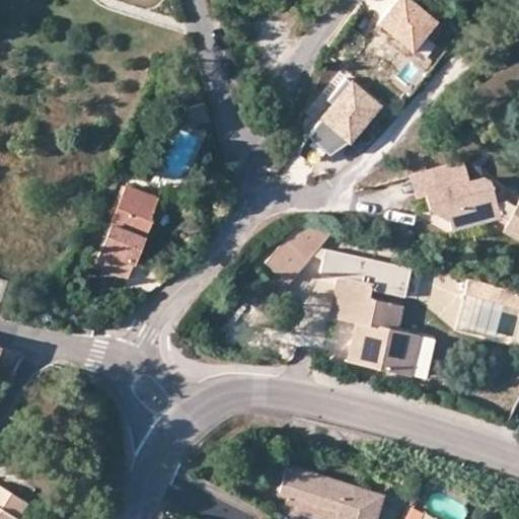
[(440,18),(416,0),(395,0),(377,23),(411,54),(440,18)]
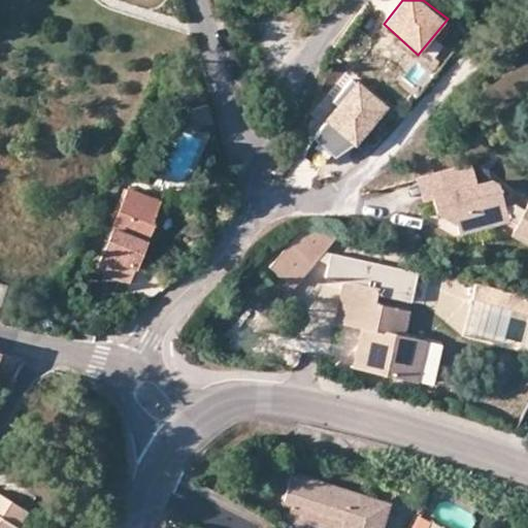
[(378,109),(348,88),(301,154),(331,172),(378,109)]
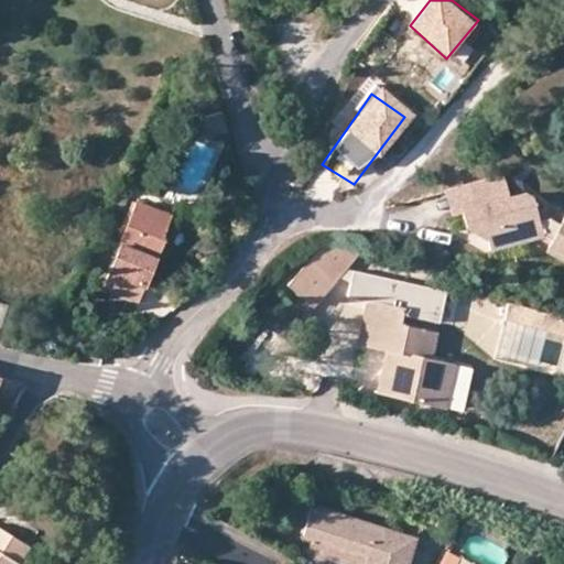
[(238,137),(232,118),(219,122),(210,119),(204,133),(223,142),(238,137)]
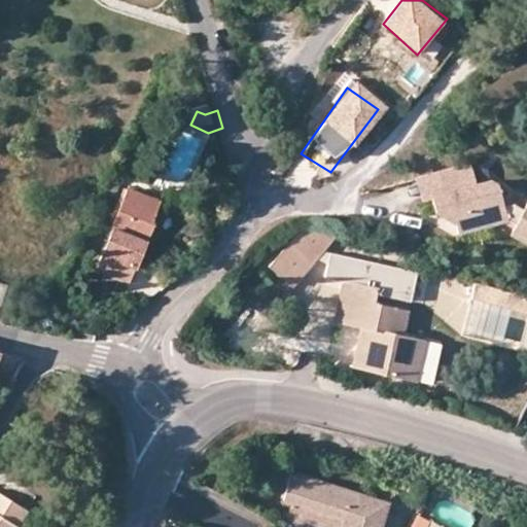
[(440,191),(428,195),(432,210),(453,222),(456,231),(510,218),(515,221),(511,231),(526,239),(526,202),(524,207),(514,203),(503,204),(497,182),(489,178),(473,181),(468,163),(433,172),(440,191)]
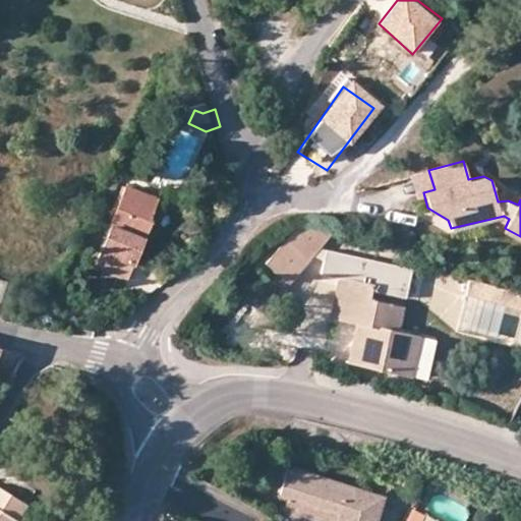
[(428,170),(409,175),(414,194),(423,192),(435,189),(428,170)]
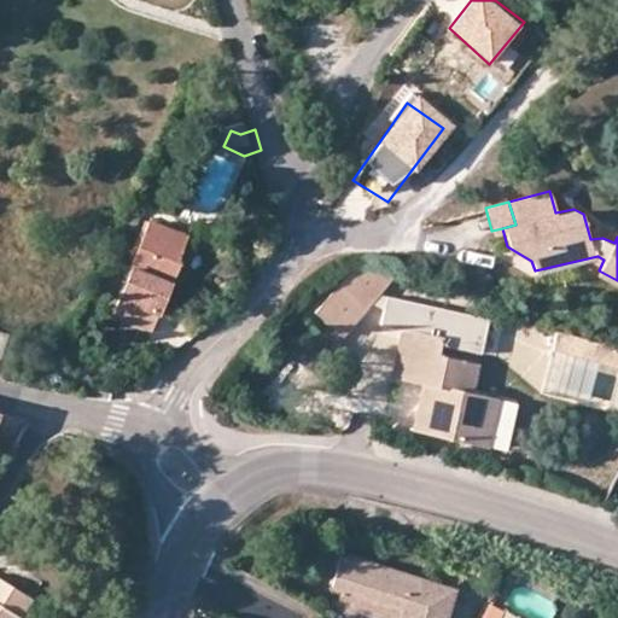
[(187,235),(151,221),(112,316),(150,331),(187,235)]
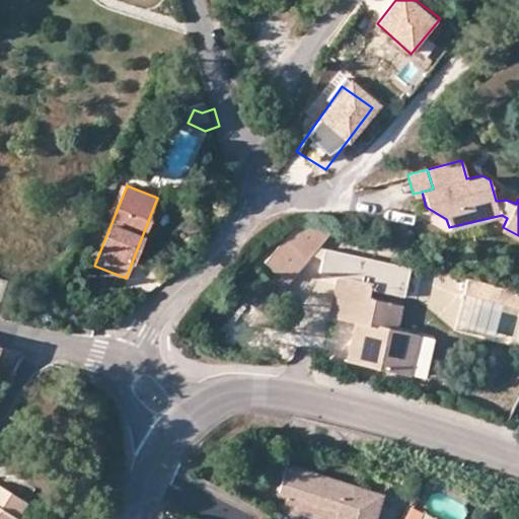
[(281,244),(305,263),(334,230),(297,223),(281,244)]
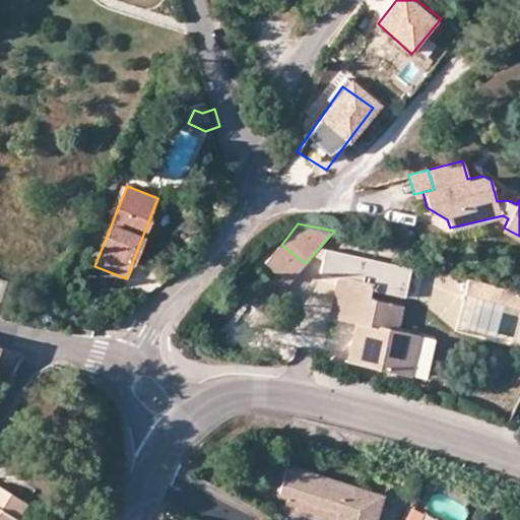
[(290,281),(306,263),(281,245),(266,263),(290,281)]
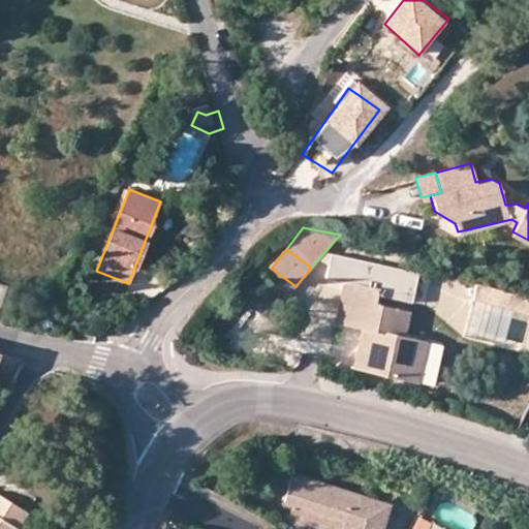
[(419,271),(332,252),(327,278),(344,281),(378,289),(377,293),(412,302),(419,271)]
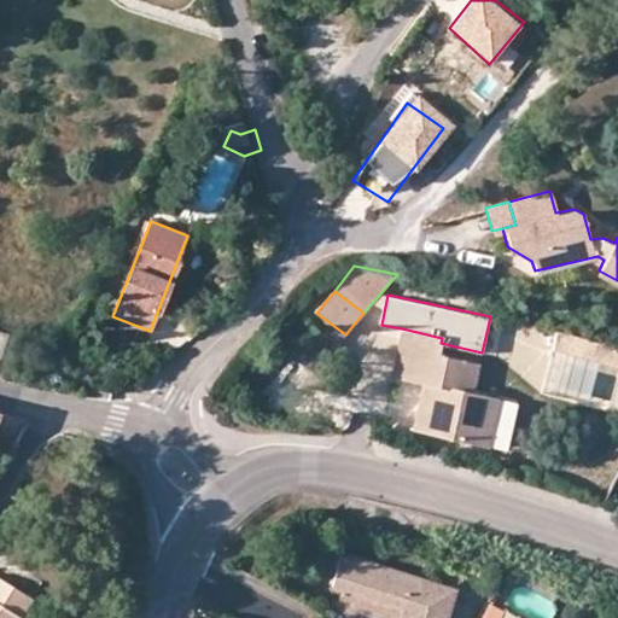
[(402,328),(391,377),(423,384),(413,429),(488,444),(497,397),(485,395),(491,366),(438,355),(441,343),(442,338),(402,328)]
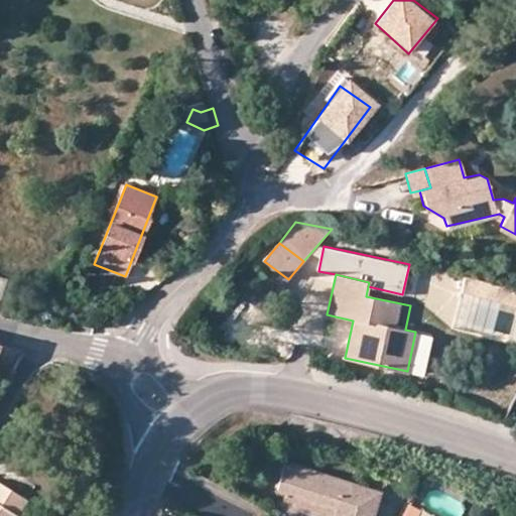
[(91,333),(93,324),(76,320),(75,331),(91,333)]
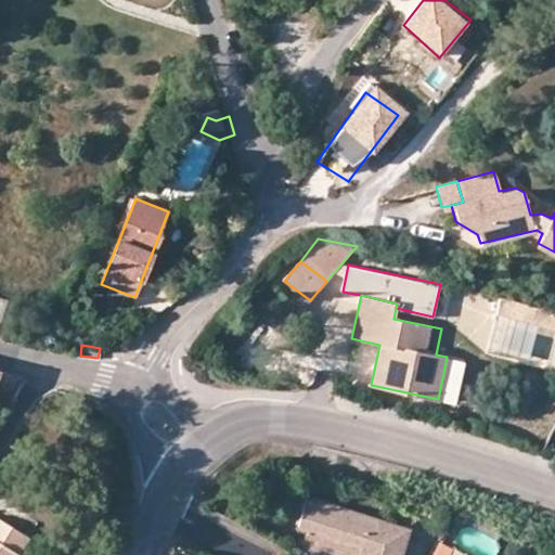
[(365,545),(361,554),(400,554),(410,527),(308,497),(299,525),(310,528),(365,545)]
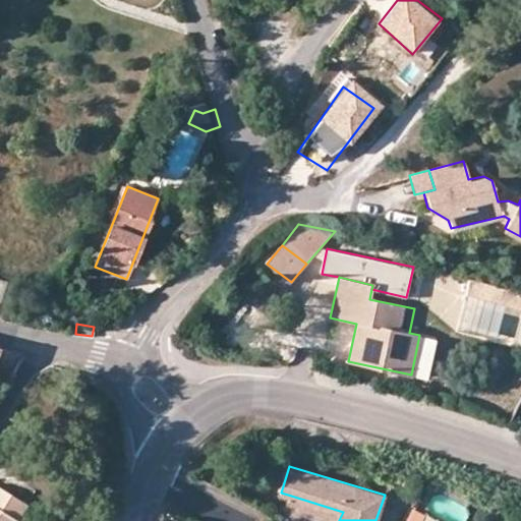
[(0,520),(16,520),(26,505),(0,487),(0,520)]
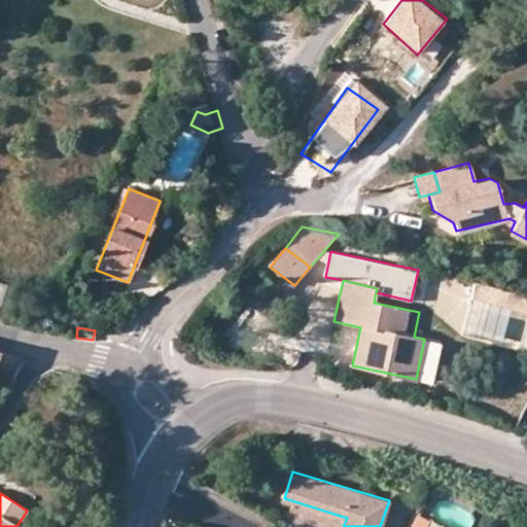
[(291,514),(334,526),(343,526),(347,518),(294,501),(291,514)]
